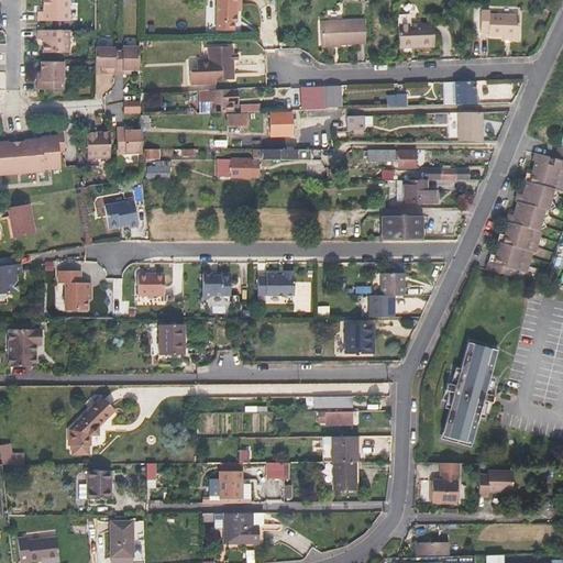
[(37,21),(68,21),(68,0),(43,0),(43,11),(37,11),(37,21)]
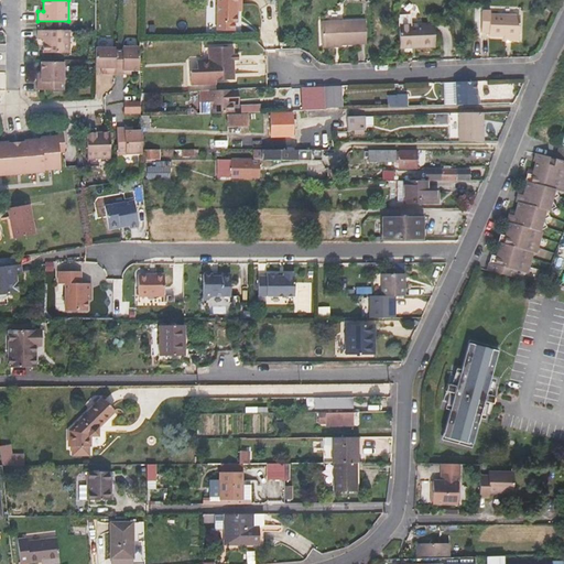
[(235,24),(237,24),(237,12),(237,4),(241,4),(241,0),(217,0),(217,31),(235,31),(235,24)]
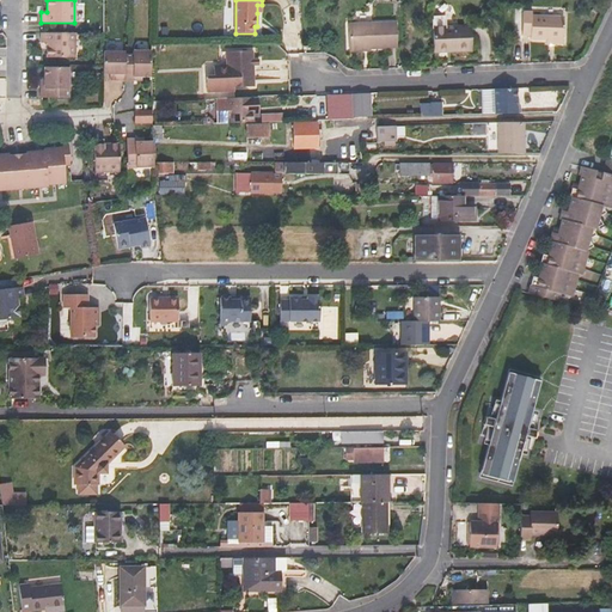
[(531,35),(531,38),(546,38),(563,40),(564,17),(532,14),(532,11),(524,10),(522,34),(531,35)]
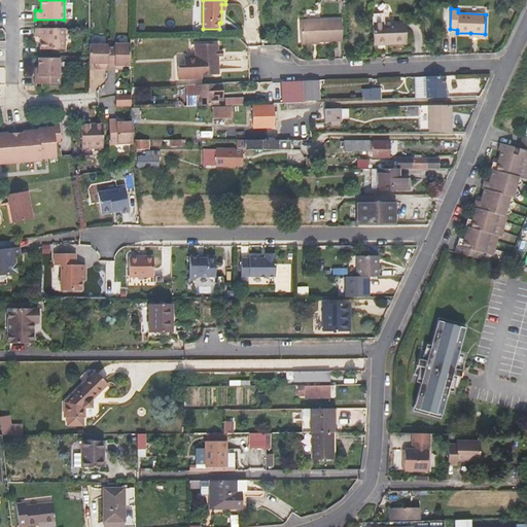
[(301,22),(301,41),(318,40),(342,40),(341,20),(301,22)]
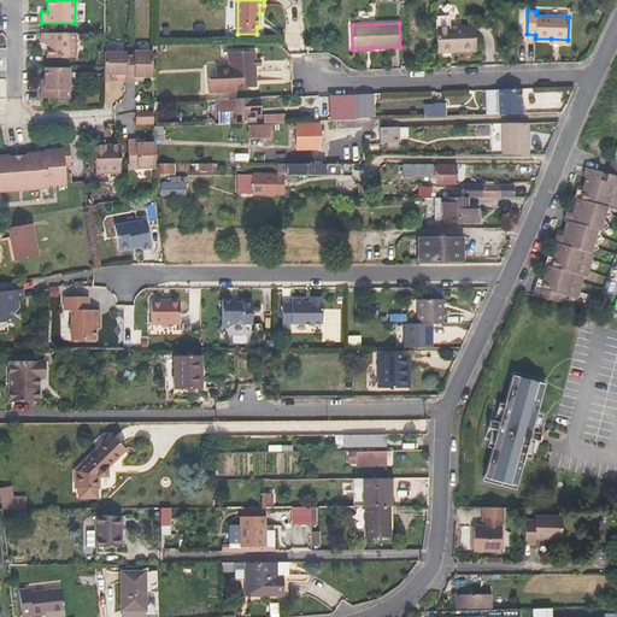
[(476,50),(475,28),(436,28),(438,51),(476,50)]
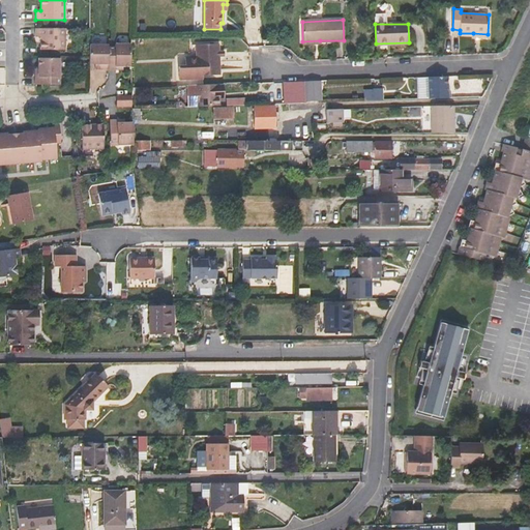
[(39,50),(63,50),(63,29),(35,28),(35,36),(40,36),(39,50)]
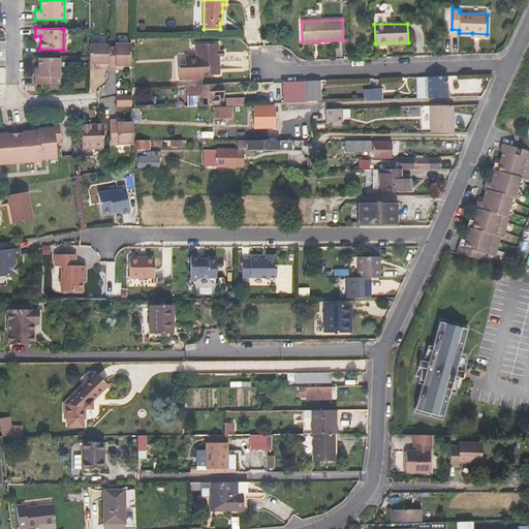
[(88,64),(94,64),(95,70),(106,69),(106,48),(106,44),(88,45),(88,58),(88,64)]
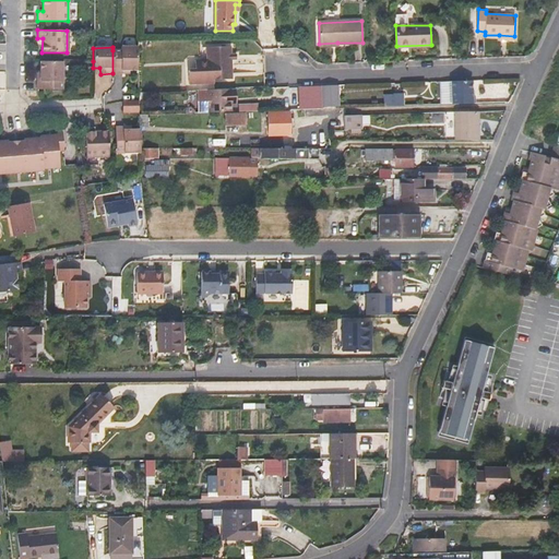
[(122,47),(122,49),(113,50),(113,73),(121,73),(121,72),(129,71),(138,71),(138,47),(122,47)]
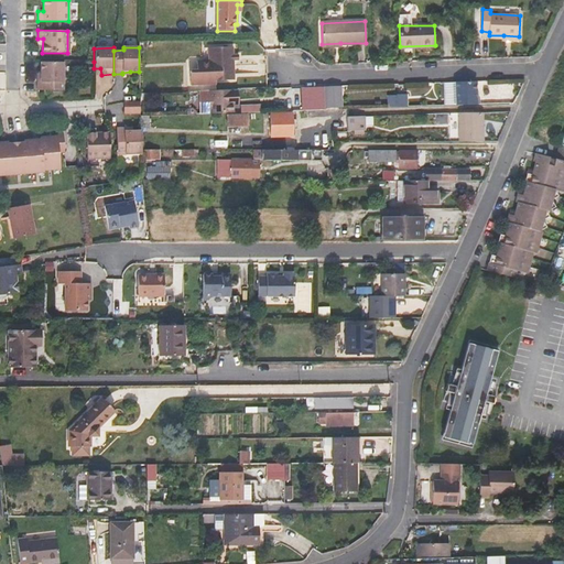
[(216,80),(234,80),(234,61),(232,55),(232,47),(209,49),(210,60),(197,61),(198,71),(191,71),(191,85),(210,85),(210,80),(216,80)]
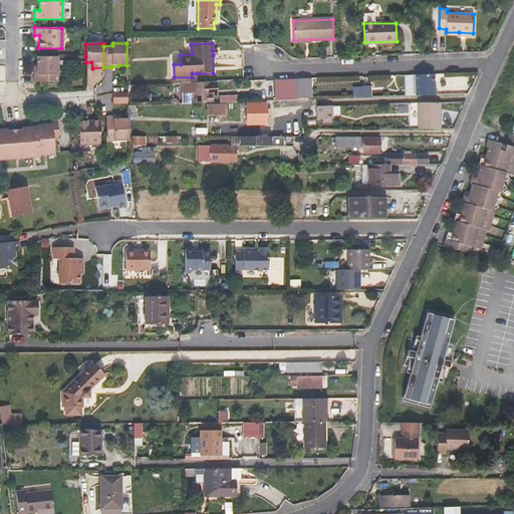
[(34,82),(57,82),(57,69),(58,56),(37,56),(36,67),(36,73),(34,74),(34,82)]
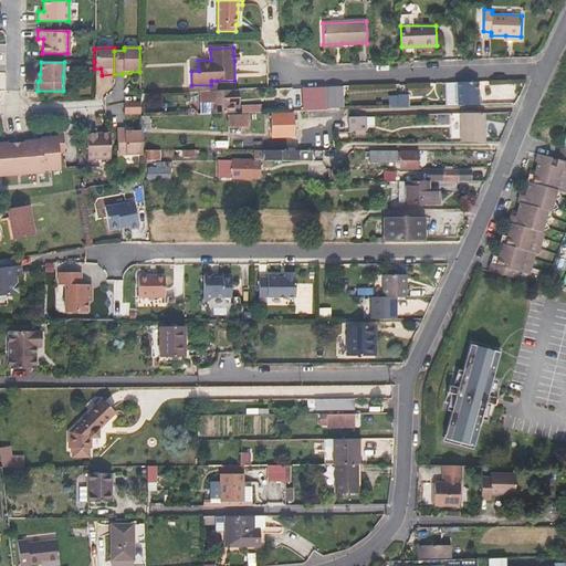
[(458,82),(458,105),(478,105),(478,96),(478,81),(458,82)]
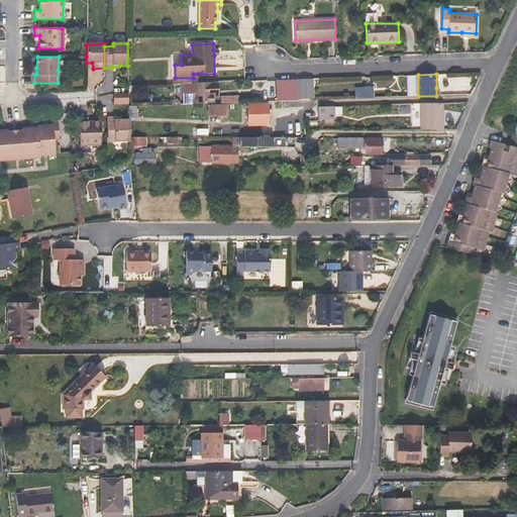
[(213,82),(192,83),(193,104),(215,103),(214,97),(217,97),(216,82),(213,82)]
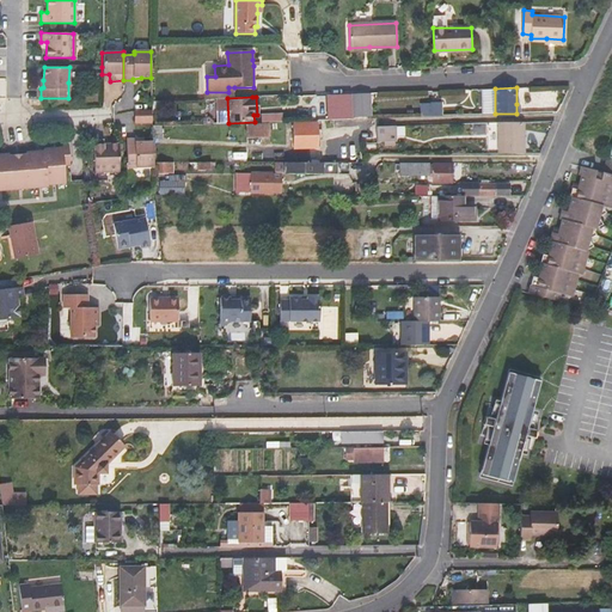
[(340,120),(352,118),(352,98),(340,98),(340,114),(340,120)]
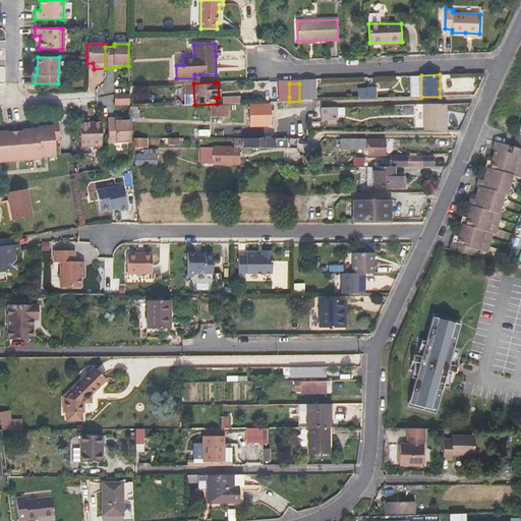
[(375,87),(365,88),(365,99),(377,99),(375,87)]
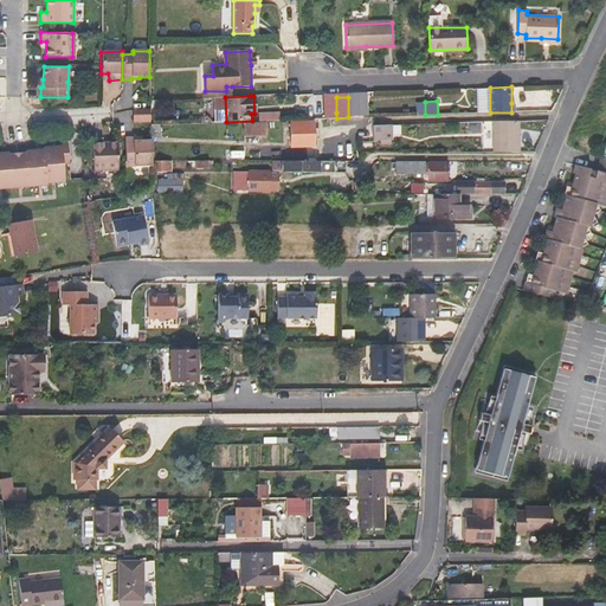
[(135,108),(134,121),(150,122),(152,109),(135,108)]
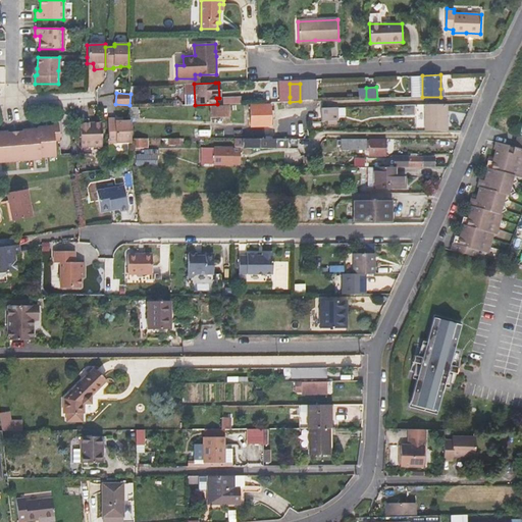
[(426,131),(447,131),(446,104),(425,104),(426,131)]
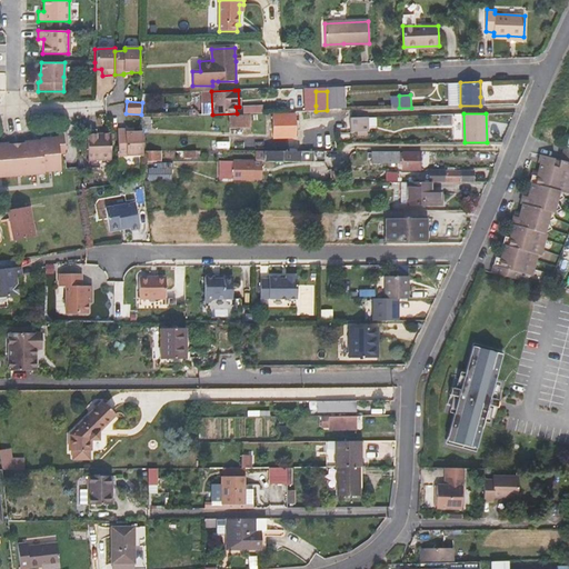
[(295,121),(295,115),(273,116),(273,148),(288,148),(288,138),(295,138),(295,131),(299,130),(299,121),(295,121)]
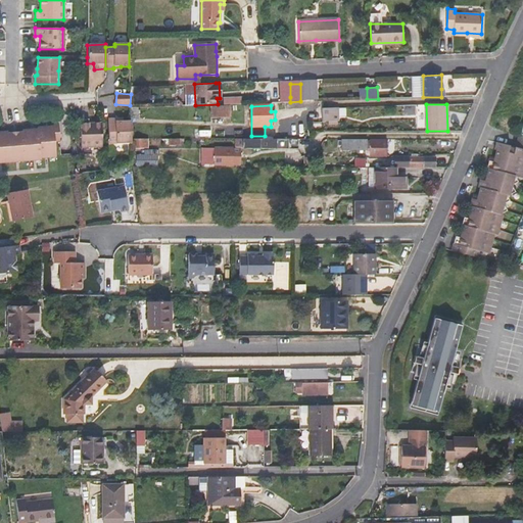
[(229,115),(229,106),(211,107),(211,115),(229,115)]
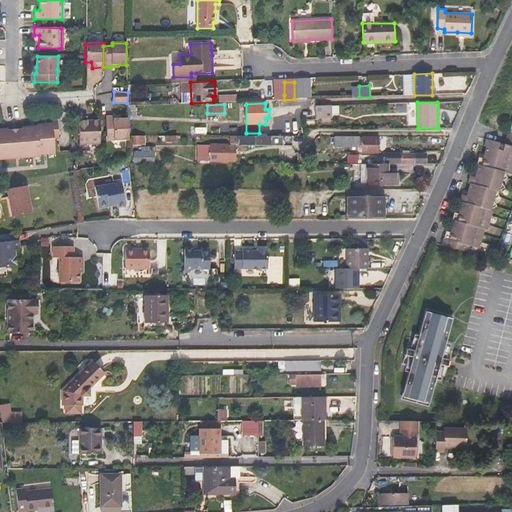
[(315,119),(330,119),(329,105),(315,106),(315,119)]
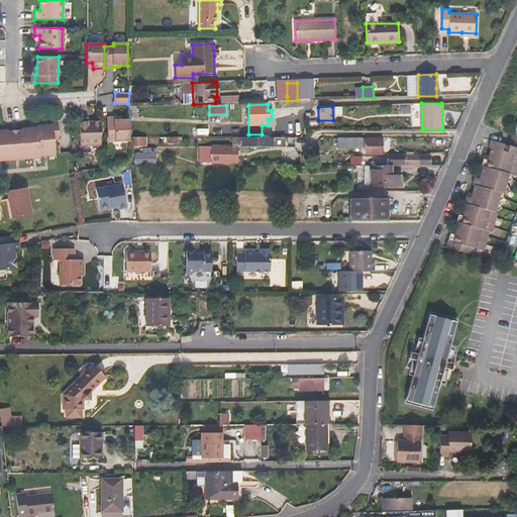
[(115,139),(115,142),(130,141),(128,119),(122,119),(115,120),(115,117),(107,118),(109,139),(115,139)]
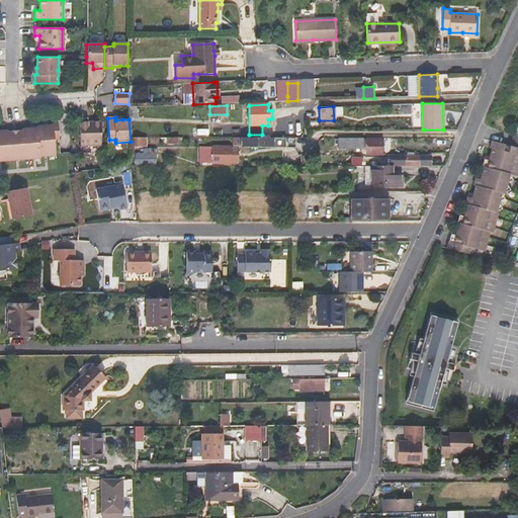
[(80,118),(81,145),(102,145),(102,135),(101,120),(88,122),(88,118),(80,118)]
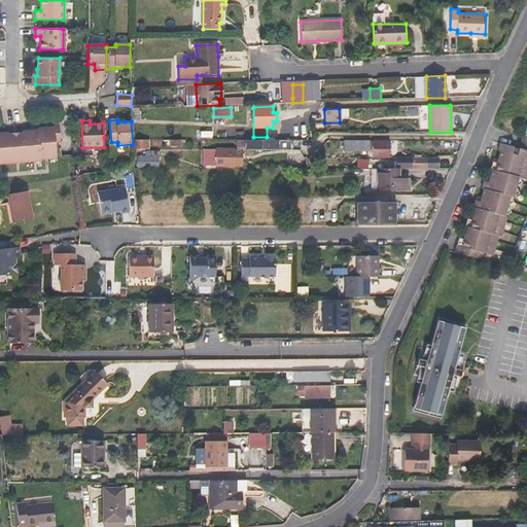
[(13,133),(13,131),(0,132),(0,163),(45,160),(45,159),(61,156),(60,141),(65,141),(64,123),(59,124),(59,126),(43,127),(43,129),(28,130),(28,132),(13,133)]
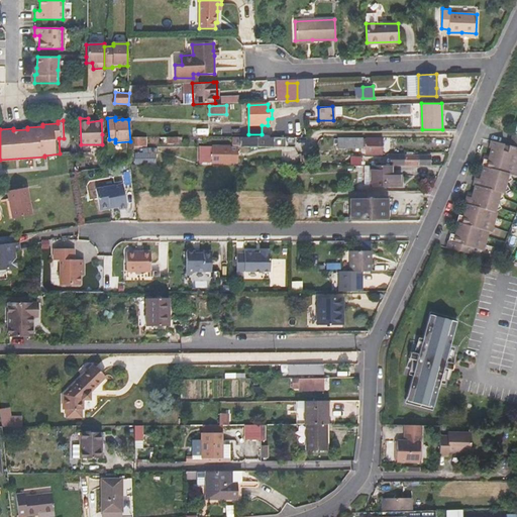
[(145,136),(131,136),(131,146),(145,146),(145,136)]
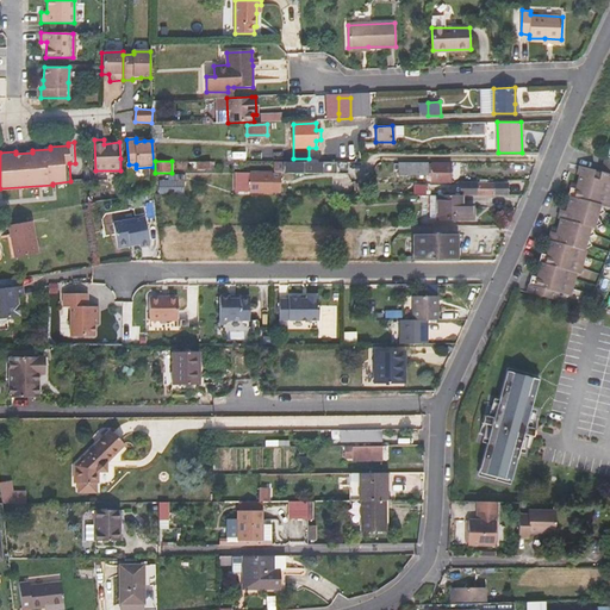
[(427,176),(431,176),(431,184),(450,184),(450,166),(431,166),(430,169),(425,169),(427,166),(399,166),(399,174),(427,174),(427,176)]
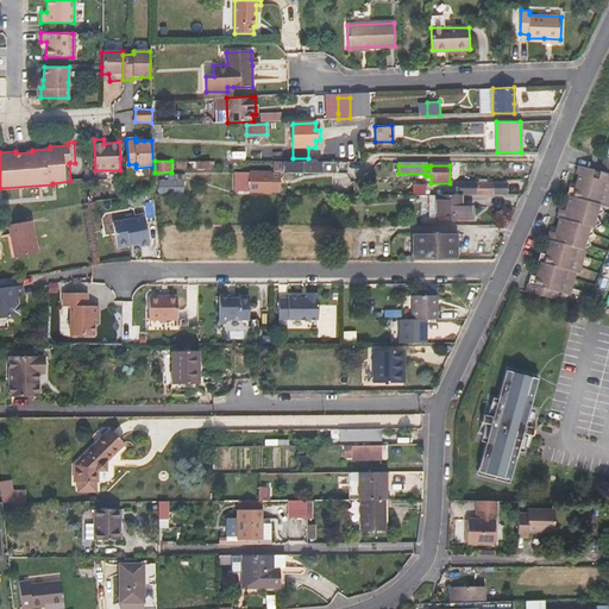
[(545,272),(544,278),(537,276),(532,275),(526,292),(556,300),(558,292),(566,294),(569,286),(566,282),(566,280),(573,276),(571,272),(572,270),(579,267),(576,261),(584,256),(582,251),(583,248),(590,244),(585,234),(592,231),(590,227),(591,223),(598,219),(594,212),(598,208),(602,207),(600,202),(601,200),(608,196),(604,190),(608,188),(608,177),(600,175),(594,174),(577,169),(576,174),(578,175),(576,183),(583,186),(582,190),(575,188),(570,187),(566,196),(569,196),(567,201),(566,205),(573,207),(571,213),(565,211),(560,209),(558,218),(559,218),(558,225),(564,227),(562,234),(556,232),(551,231),(548,239),(551,240),(548,248),(556,250),(554,256),(547,253),(541,252),(539,261),(541,262),(539,270),(545,272)]
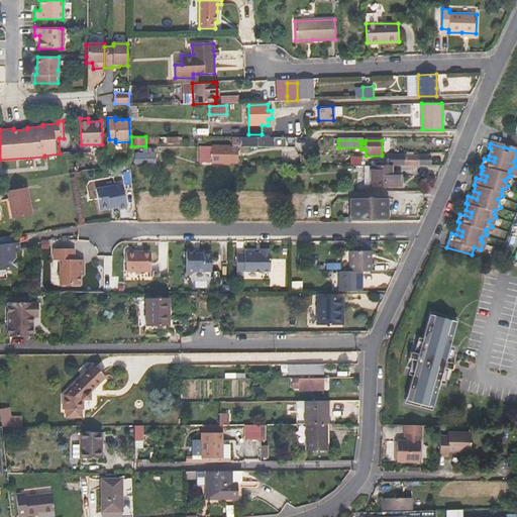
[(229,152),(234,152),(234,147),(206,147),(206,156),(211,156),(212,162),(228,163),(229,152)]
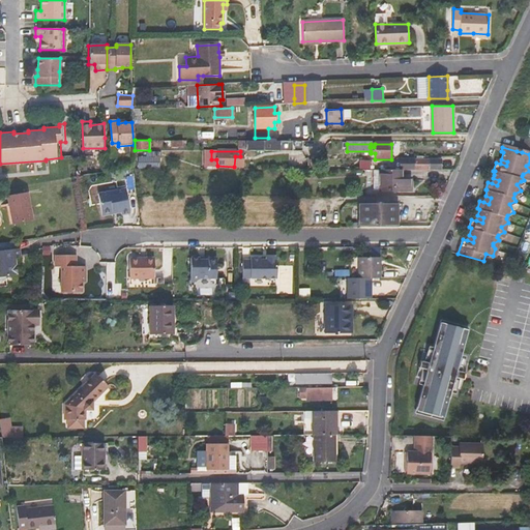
[(158,167),(158,156),(147,156),(147,159),(139,159),(139,167),(158,167)]
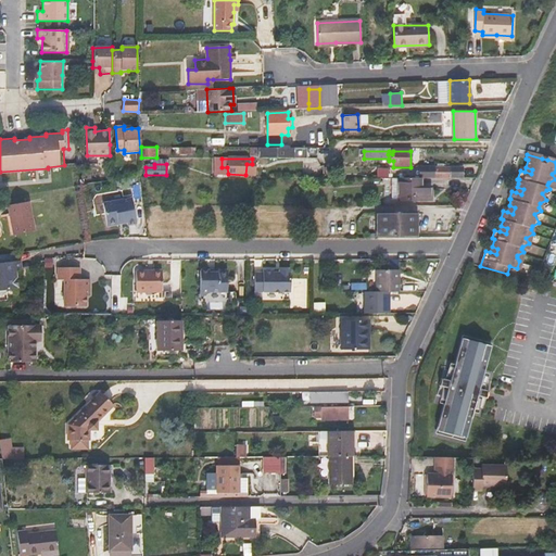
[(323,178),(332,178),(332,167),(323,167),(323,178)]
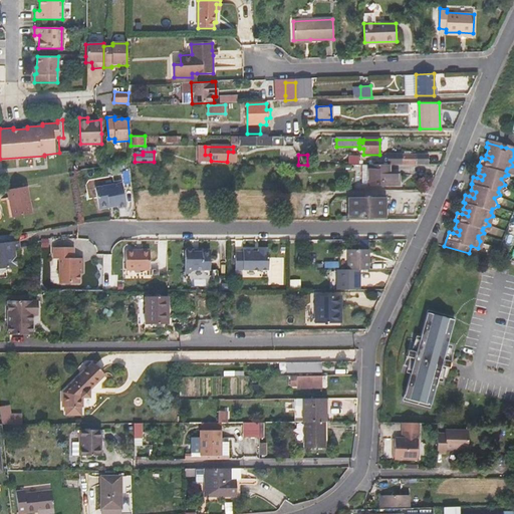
[(368,165),(368,184),(368,185),(397,185),(397,176),(388,176),(388,165),(368,165)]
